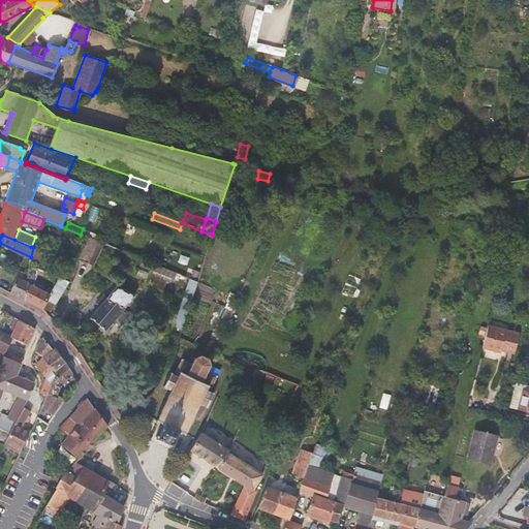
[(78,257),(88,262),(97,241),(94,240),(87,237),(78,257)]
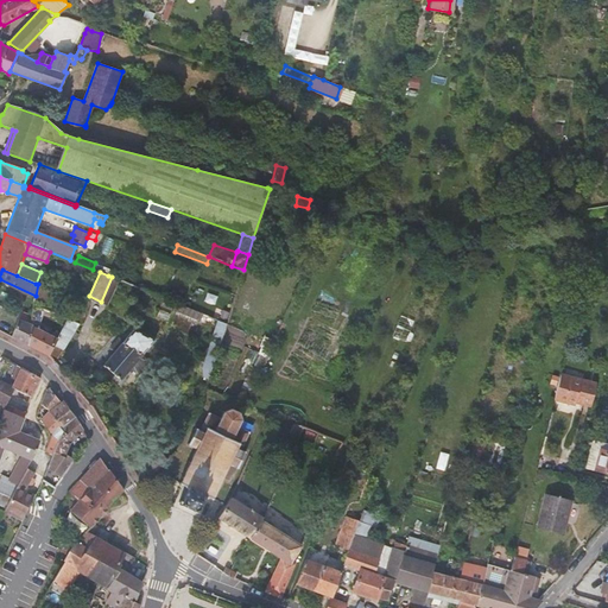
[(108,305),(114,291),(118,279),(115,279),(112,277),(101,302),(108,305)]
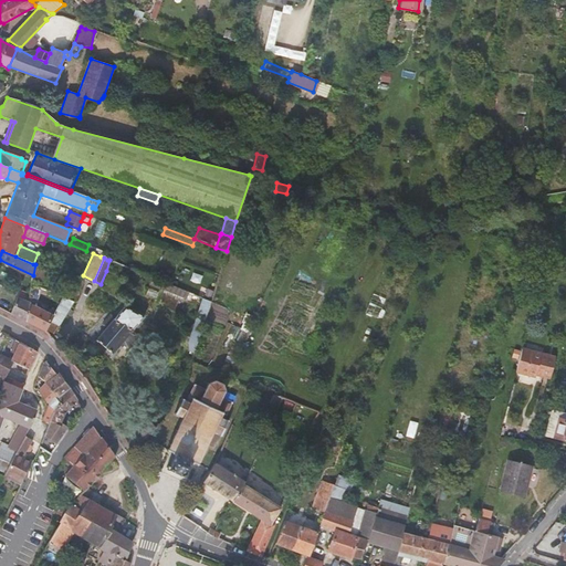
[(189,304),(194,294),(152,278),(148,285),(159,291),(159,292),(189,304)]
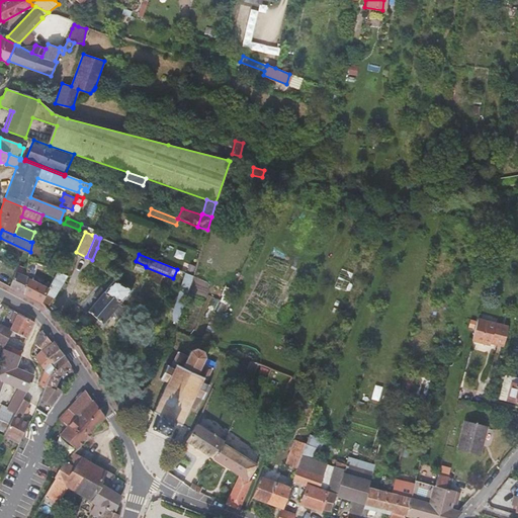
[(32,280),(36,262),(29,259),(26,269),(25,277),(21,293),(40,305),(41,304),(44,298),(49,288),(32,280)]
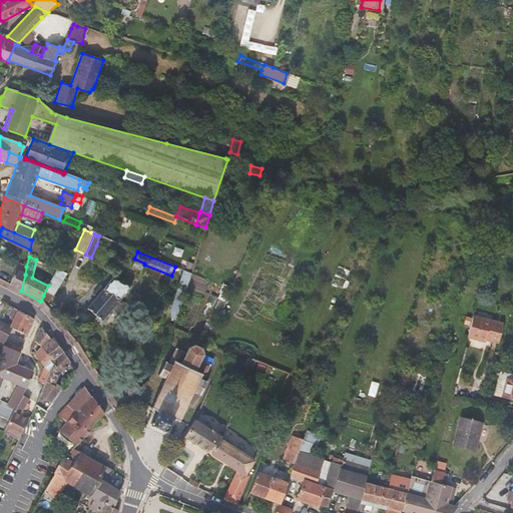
[(140,271),(143,265),(134,262),(132,267),(140,271)]
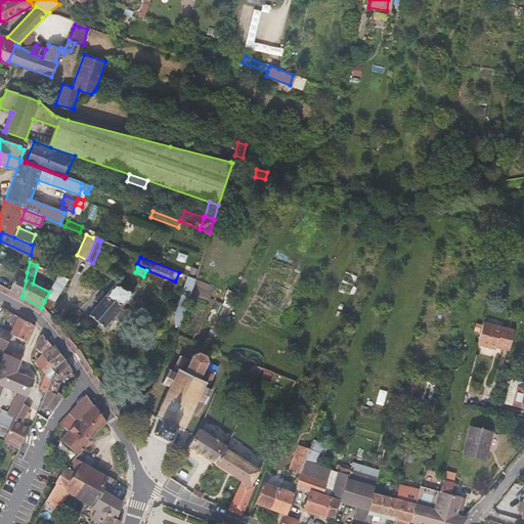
[(17,268),(16,270),(14,276),(26,280),(27,272),(17,268)]
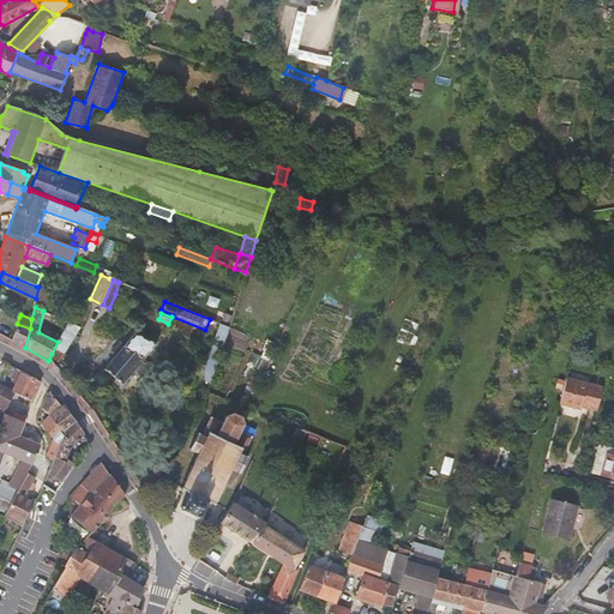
[(221,315),(217,323),(220,323),(228,326),(232,318),(221,315)]
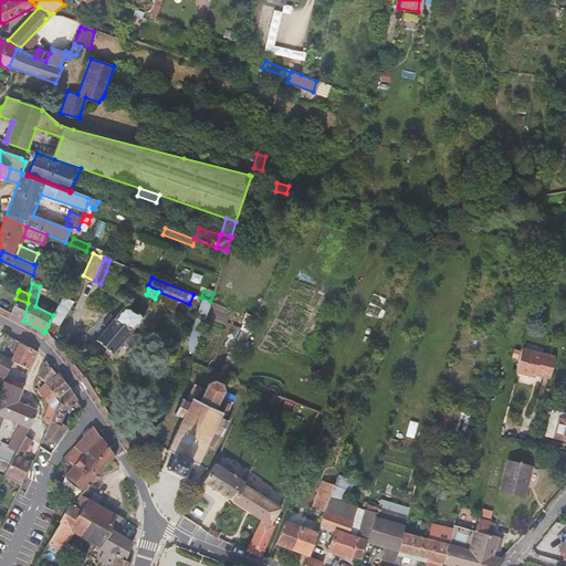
[(374,293),(367,313),(380,317),(387,297),(374,293)]
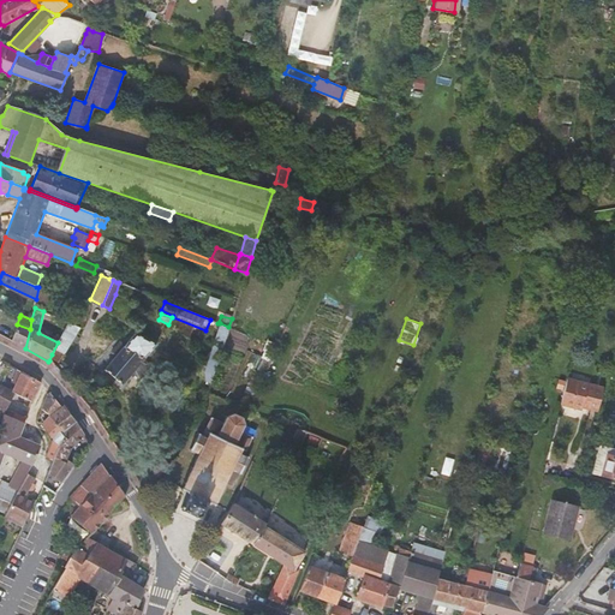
[(71,341),(75,336),(79,328),(78,327),(67,322),(58,342),(52,354),(60,359),(63,357),(71,341)]
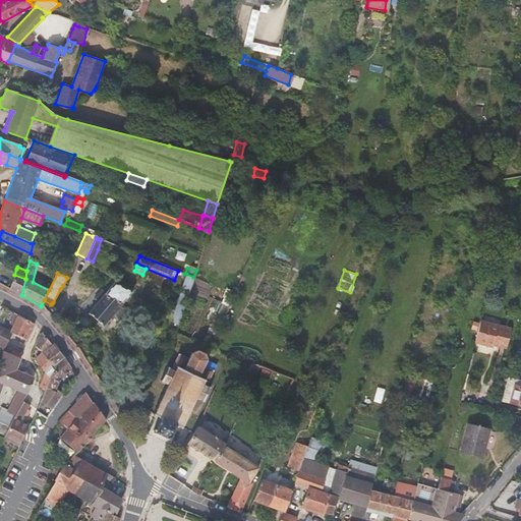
[(173,322),(179,324),(193,277),(186,274),(173,316),(173,322)]
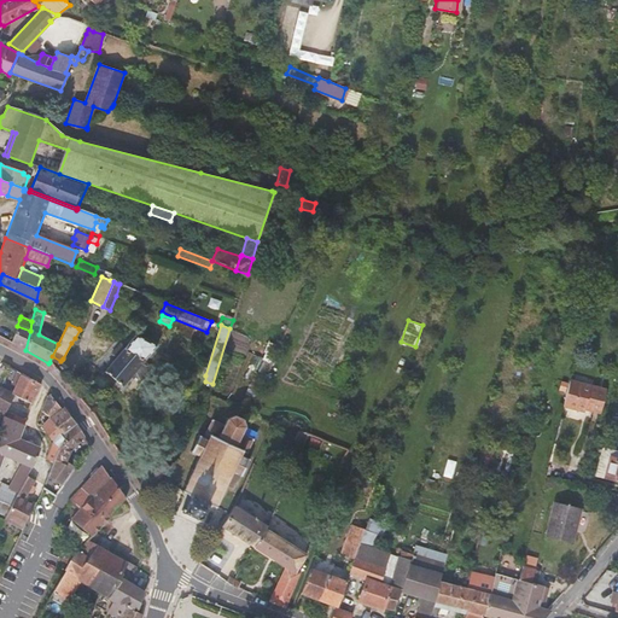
[(30,331),(17,326),(11,342),(24,350),(25,350),(30,331)]
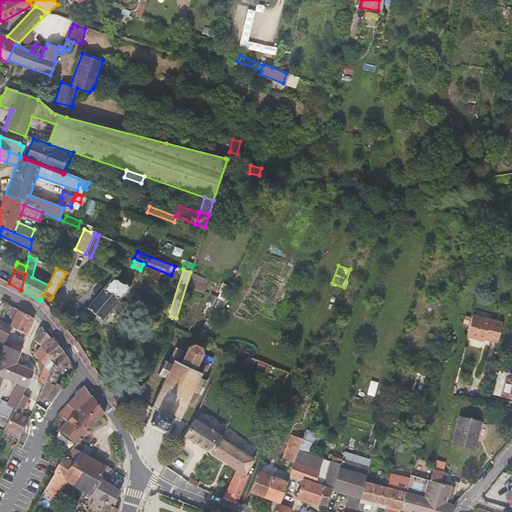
[(96,297),(87,308),(100,320),(109,311),(116,317),(126,305),(119,298),(129,287),(112,278),(103,289),(100,286),(93,294),(96,297)]
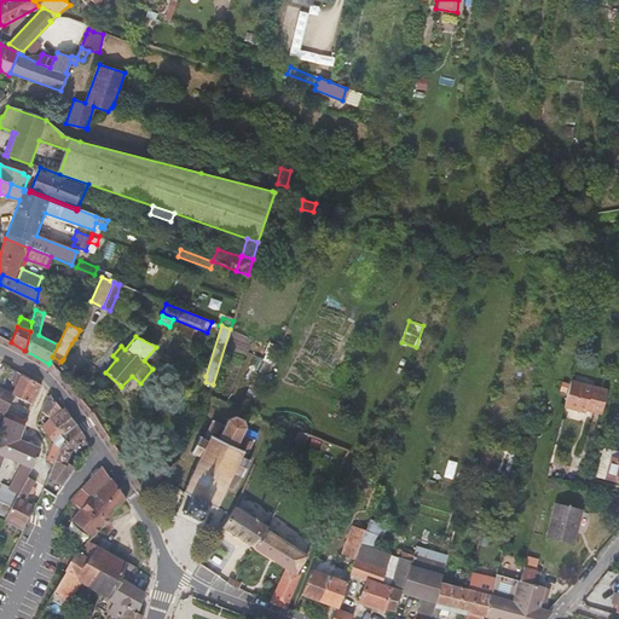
[(56,366),(61,362),(52,357),(50,363),(56,366)]
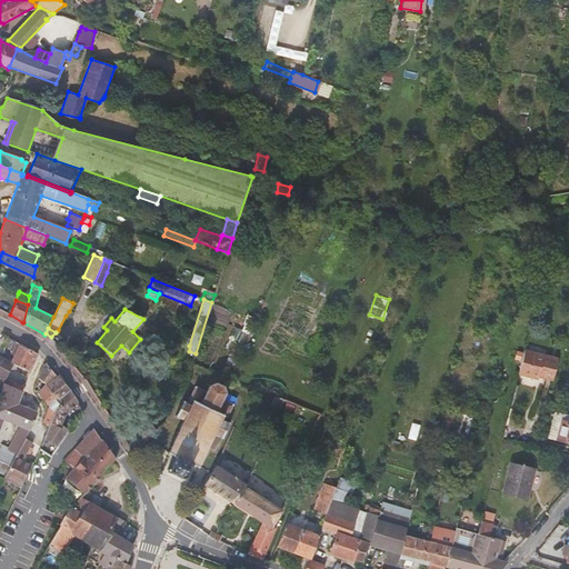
[(0,338),(0,347),(3,349),(5,347),(9,338),(1,335),(0,338)]
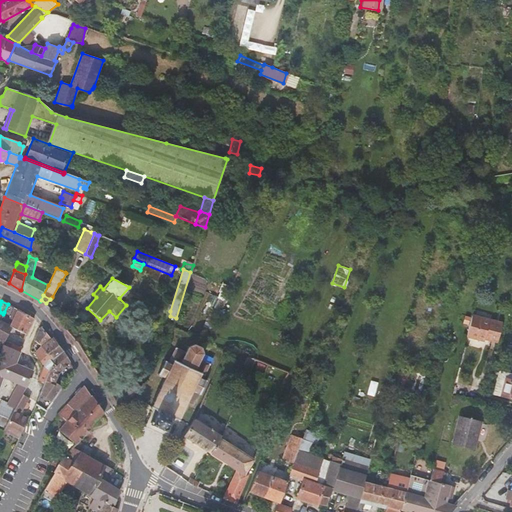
[(14,308),(11,313),(14,315),(10,325),(12,326),(19,330),(26,334),(33,318),(14,308)]
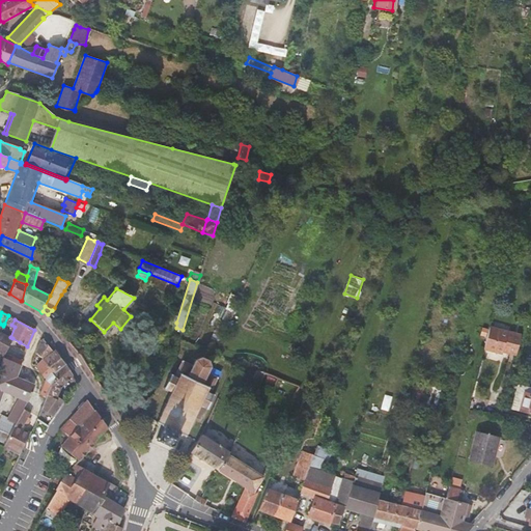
[(83,343),(90,336),(77,325),(71,332),(83,343)]
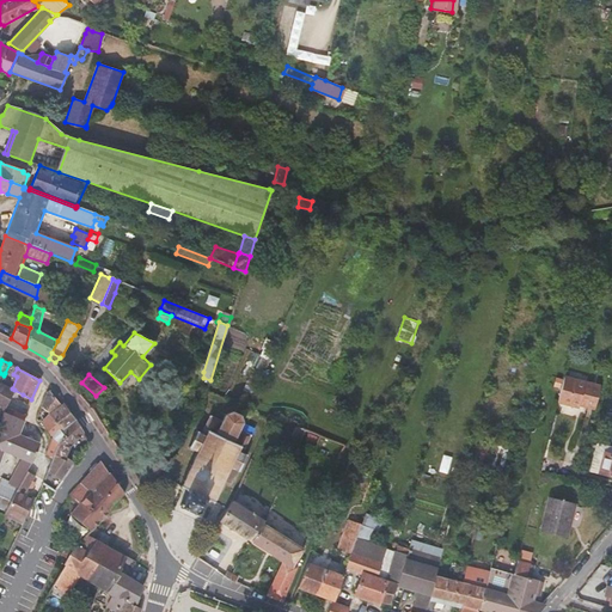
[(580,405),(594,409),(600,386),(564,377),(558,403),(579,408),(580,405)]
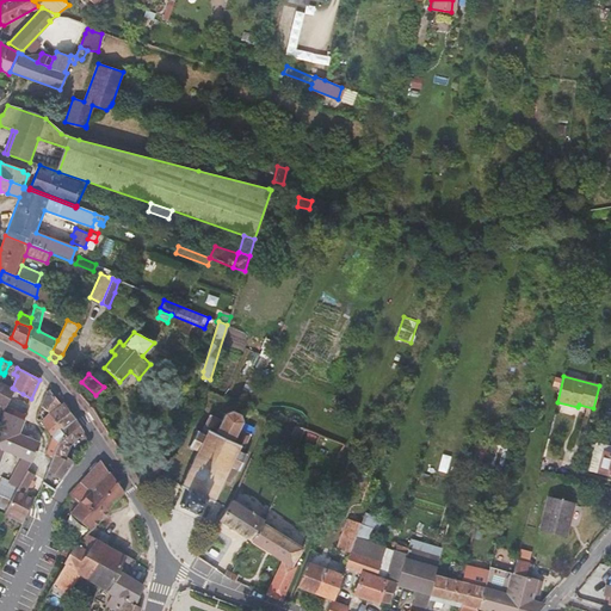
[(4,412),(10,414),(13,408),(6,405),(14,389),(12,388),(7,384),(4,383),(0,381),(0,382),(0,409),(2,412),(4,412)]
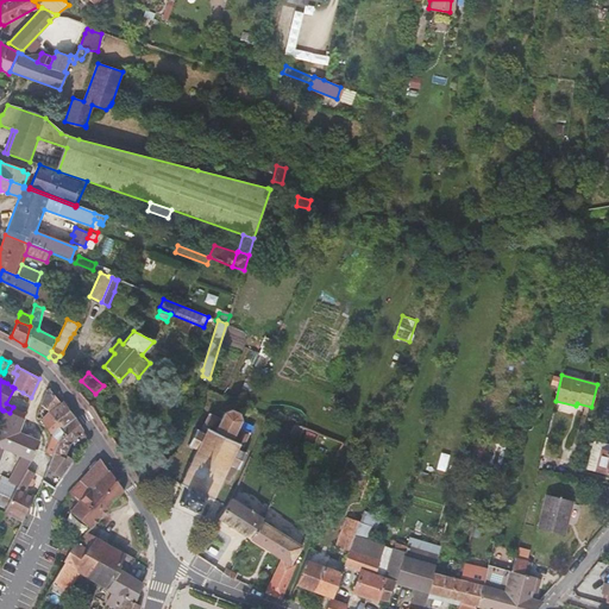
[(41,405),(49,410),(61,402),(51,390),(49,389),(48,389),(41,405)]
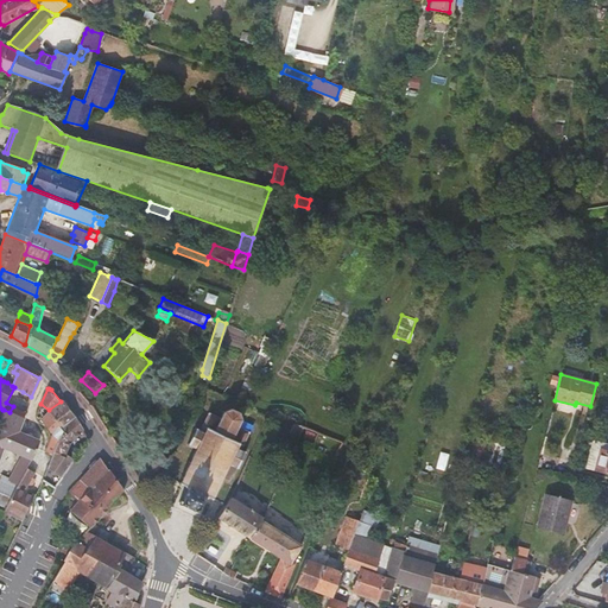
[(81,429),(73,418),(75,417),(63,400),(61,401),(49,410),(67,431),(58,441),(54,451),(54,454),(46,469),(61,477),(74,458),(67,454),(81,429)]
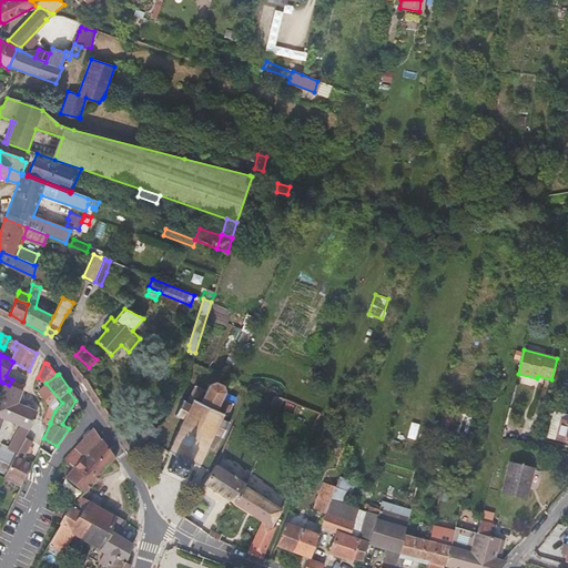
[(183,419),(166,453),(173,455),(166,470),(183,479),(191,464),(198,467),(213,435),(221,438),(229,422),(224,419),(236,397),(225,392),(223,385),(215,382),(208,384),(204,391),(194,386),(186,402),(182,399),(174,416),(183,419)]
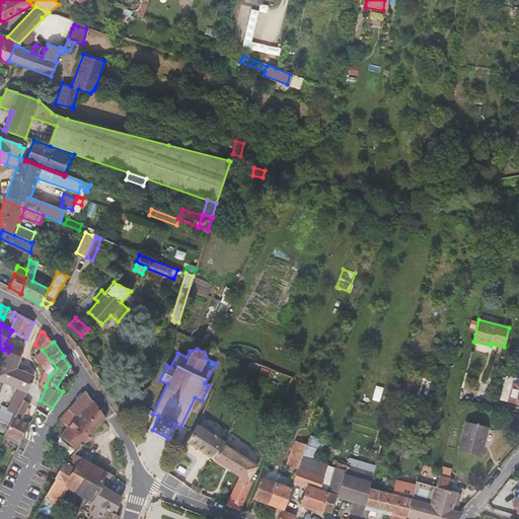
[(0,384),(1,381),(19,389),(26,392),(32,376),(28,374),(30,369),(23,366),(21,371),(15,369),(19,356),(8,352),(3,350),(0,360),(0,384)]
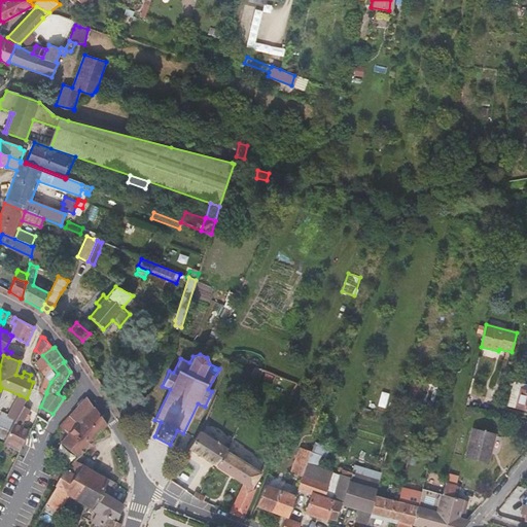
[(48,381),(46,387),(45,390),(46,391),(50,382),(58,374),(42,355),(35,364),(45,377),(48,381)]
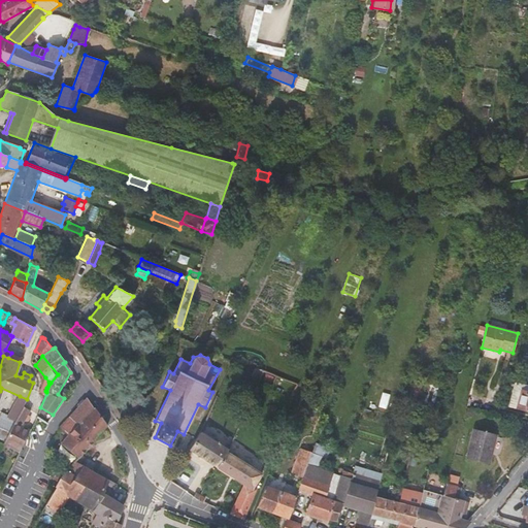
[(253,374),(260,377),(263,371),(255,368),(253,374)]
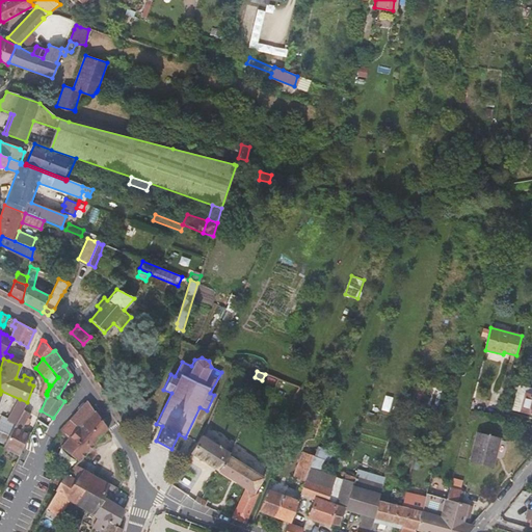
[(531,388),(519,384),(512,409),(531,415),(531,388)]
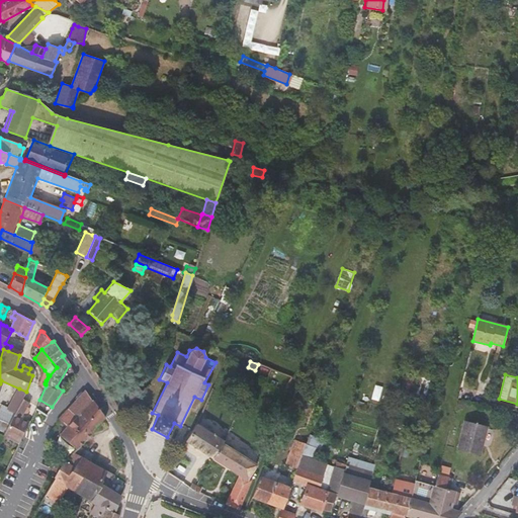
[(126,396),(127,397),(134,402),(143,393),(138,385),(126,396)]
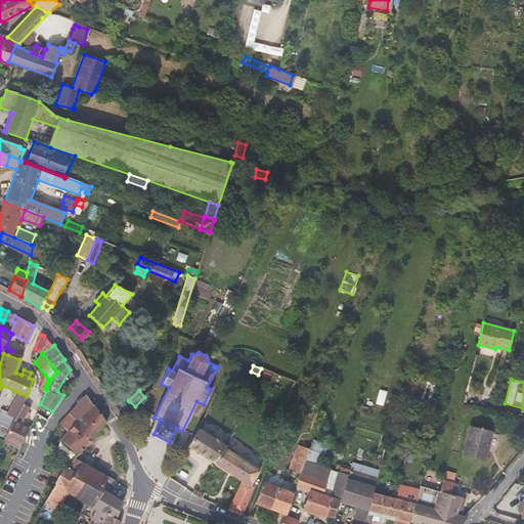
[(27,396),(19,393),(9,413),(0,410),(0,423),(10,427),(12,424),(23,402),(27,396)]
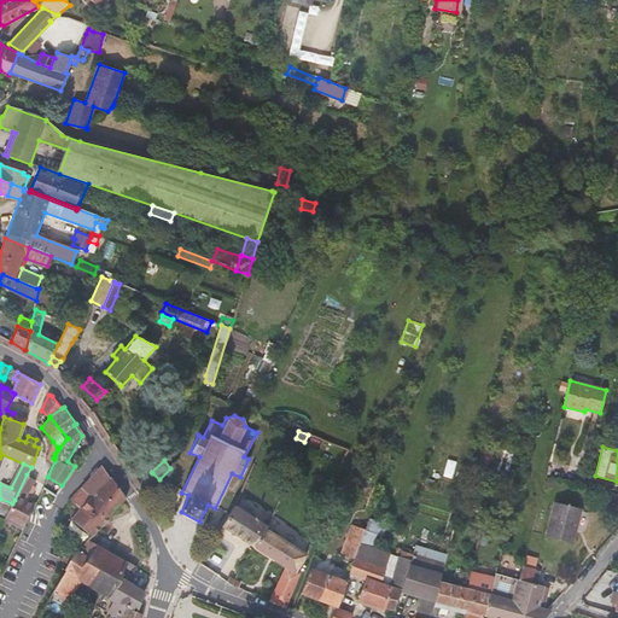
[(104,483),(110,477),(101,466),(76,494),(70,500),(79,509),(93,495),(104,483)]
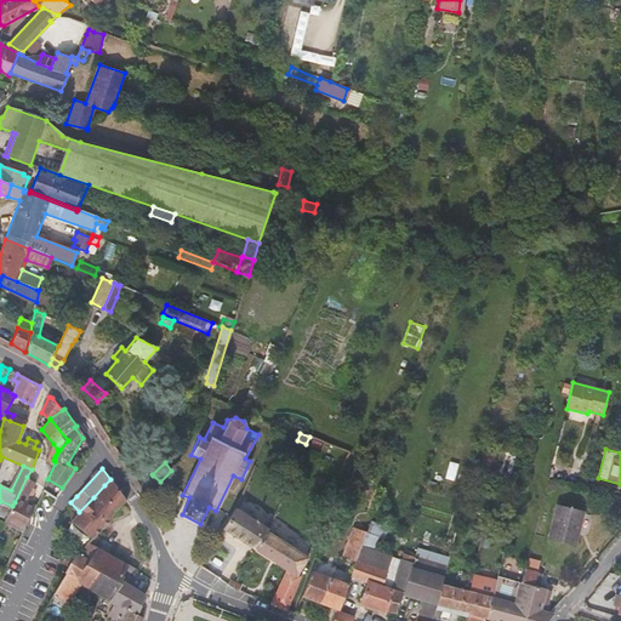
[(153,476),(140,489),(144,496),(159,483),(160,482),(153,476)]
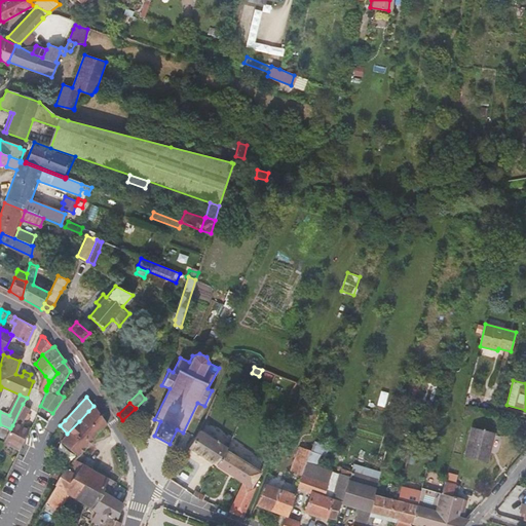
[(7,435),(3,443),(19,451),(31,427),(23,423),(30,408),(23,404),(12,425),(10,428),(7,435)]
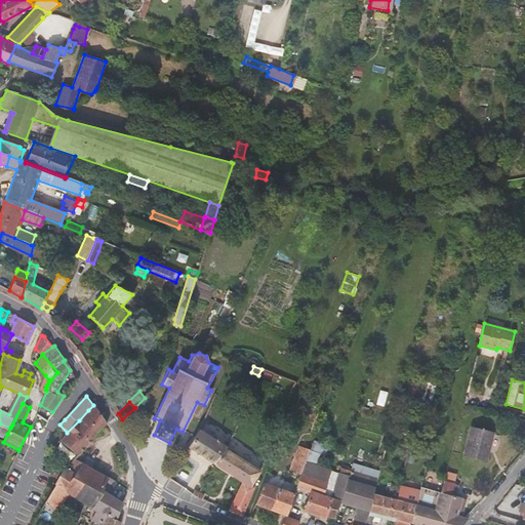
[(93,404),(93,405),(88,410),(79,420),(67,433),(59,442),(78,456),(107,423),(93,404)]
